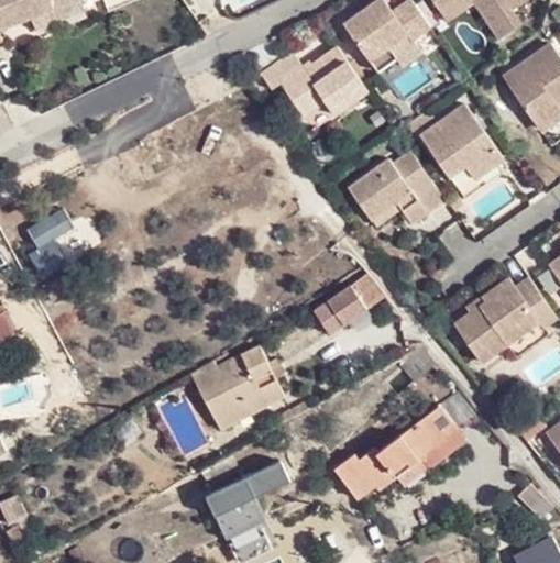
[(41,24),(73,10),(67,0),(2,0),(0,1),(0,44),(10,40),(41,24)]
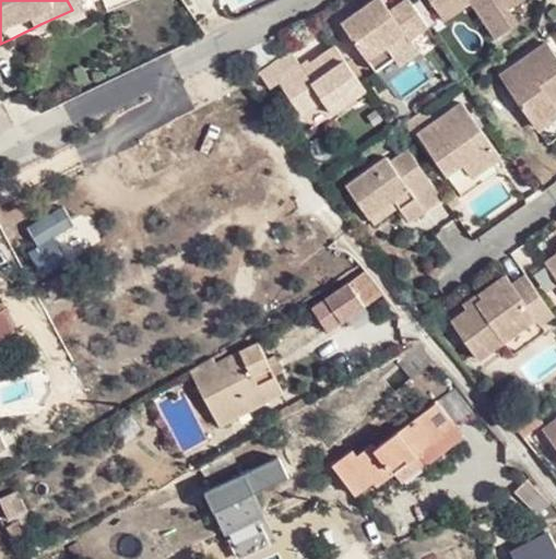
[(67,0),(72,10),(89,2),(87,0),(67,0)]
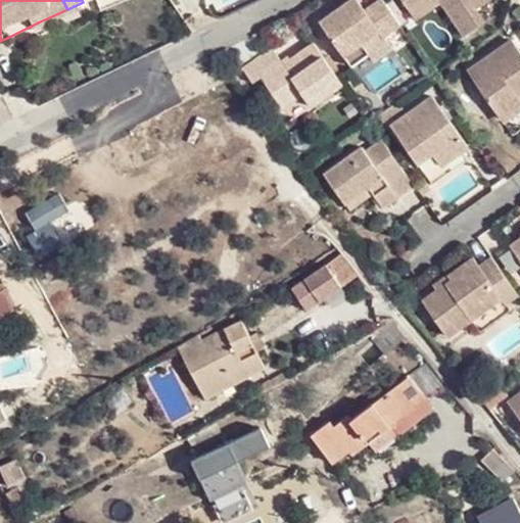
[(402,0),(415,17),(434,4),(440,13),(463,44),(486,27),(478,14),(488,7),(483,0),(402,0)]
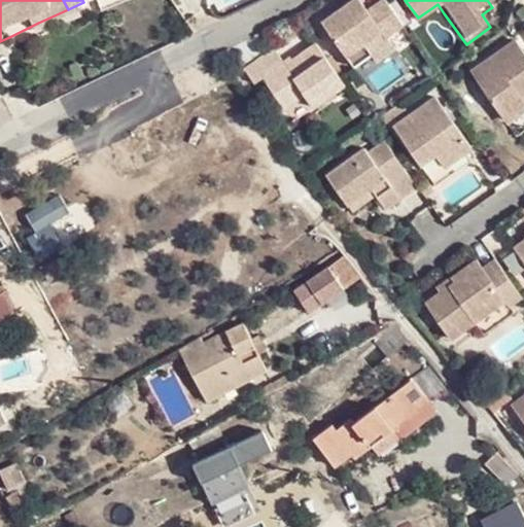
[(83,2),(68,9),(74,23),(90,15),(83,2)]
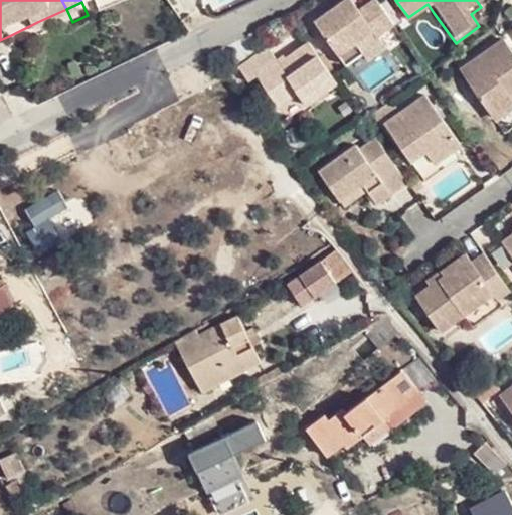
[(414,26),(434,13),(428,4),(408,17),(414,26)]
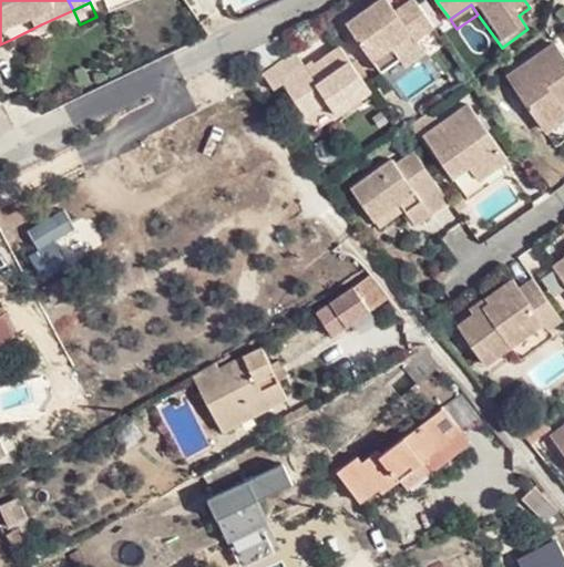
[(80,24),(73,10),(41,24),(49,41),(80,24)]
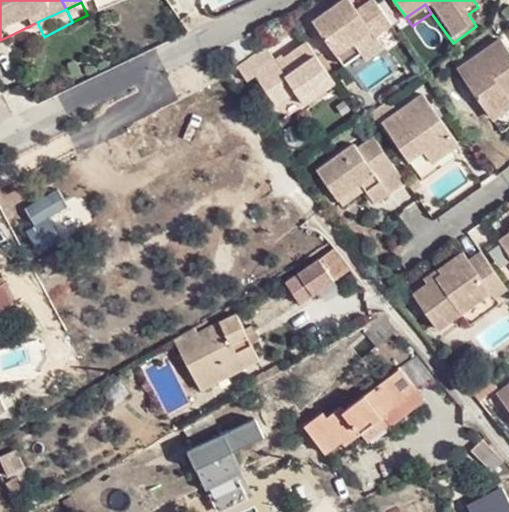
[(379,48),(397,34),(378,9),(362,21),(352,9),(322,31),(345,61),(372,40),(379,48)]
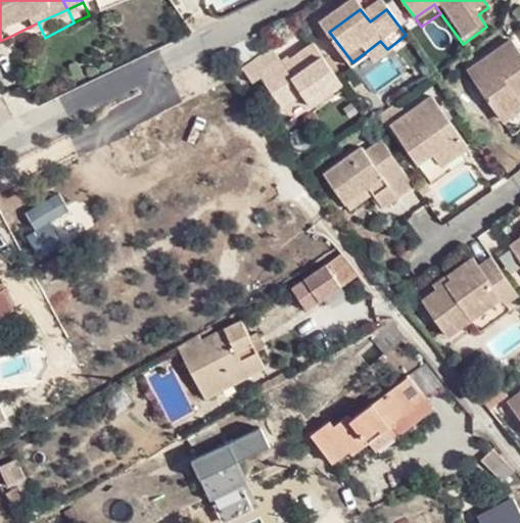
[(0,55),(16,47),(9,37),(0,41),(0,55)]
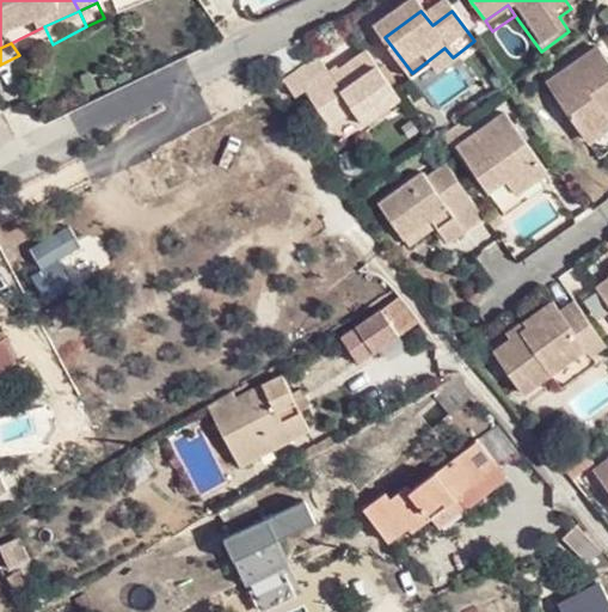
[(607,67),(597,51),(546,86),(590,152),(607,140),(607,67)]
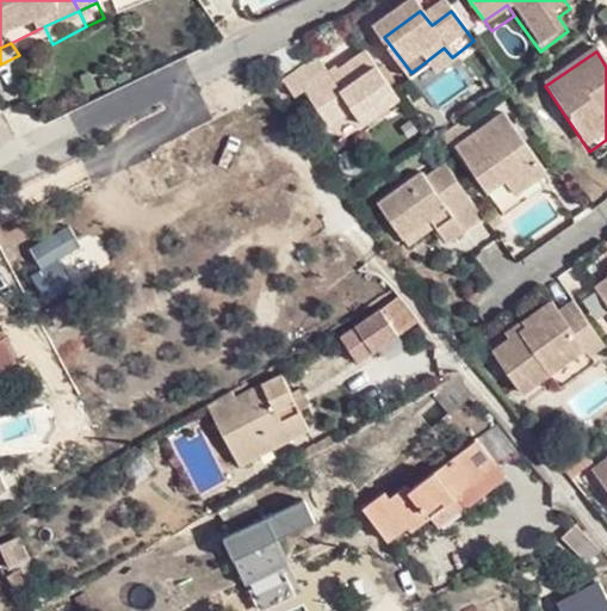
[(398,97),(369,54),(334,79),(321,61),(287,85),(301,104),(311,97),(335,129),(360,112),(365,119),(398,97)]
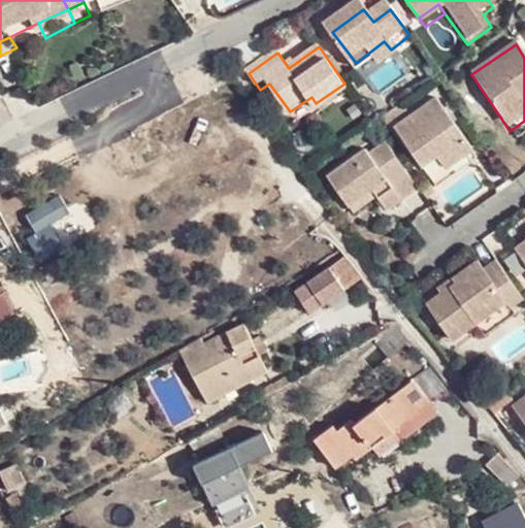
[(312,97),(290,111),(299,125),(349,89),(345,84),(316,103),(312,97)]
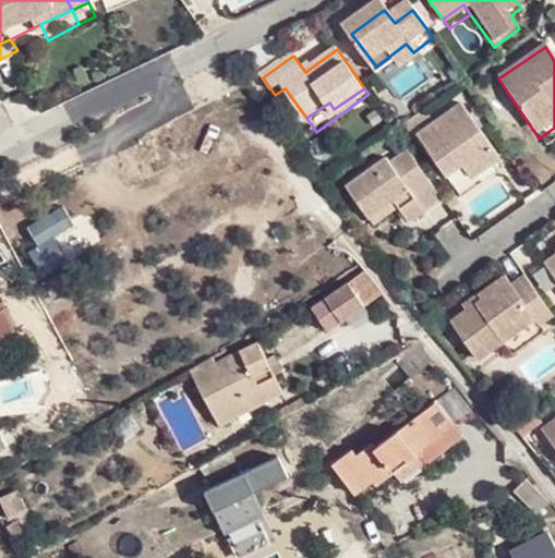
[(422,134),(450,173),(465,164),(473,176),(491,164),(499,157),(462,105),(422,134)]
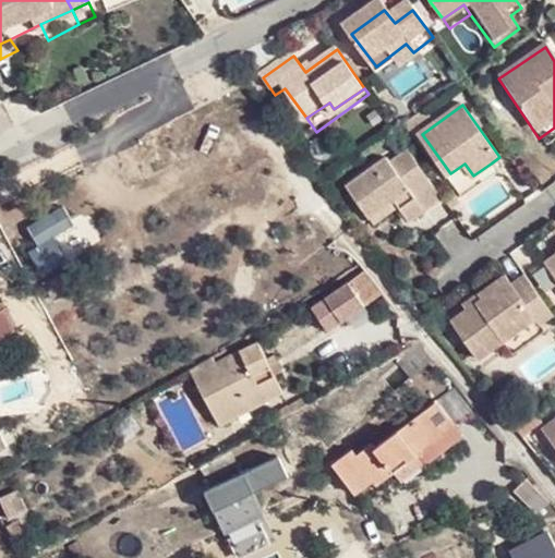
[(554,128),(539,138),(546,150),(554,145),(554,128)]
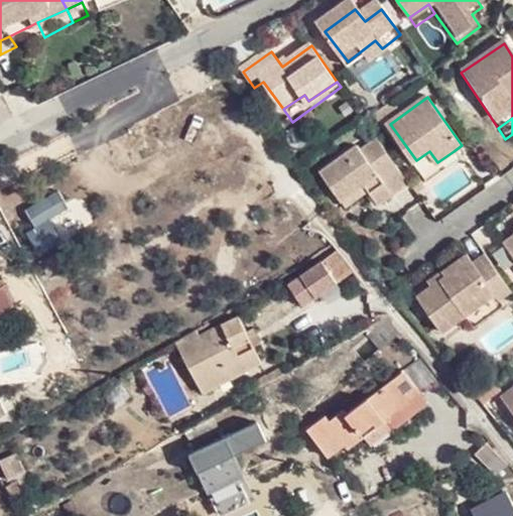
[(369,197),(385,184),(393,197),(409,184),(399,170),(377,140),(360,152),(355,145),(319,170),(342,202),(362,186),(369,197)]
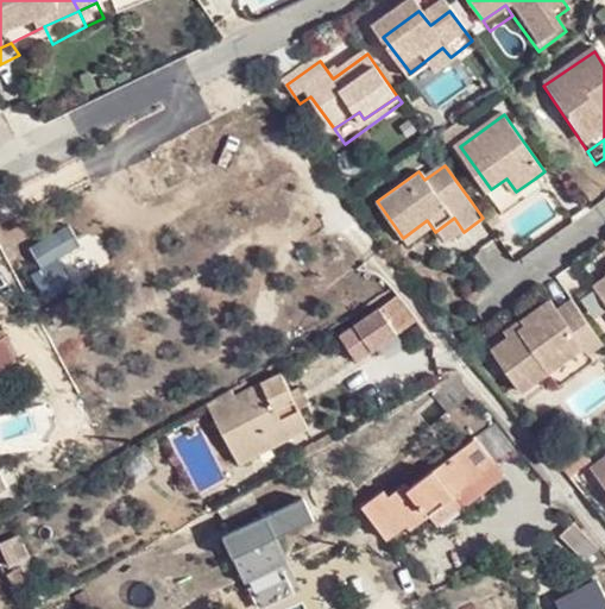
[(506,179),(491,189),(506,211),(541,186),(535,179),(516,192),(506,179)]
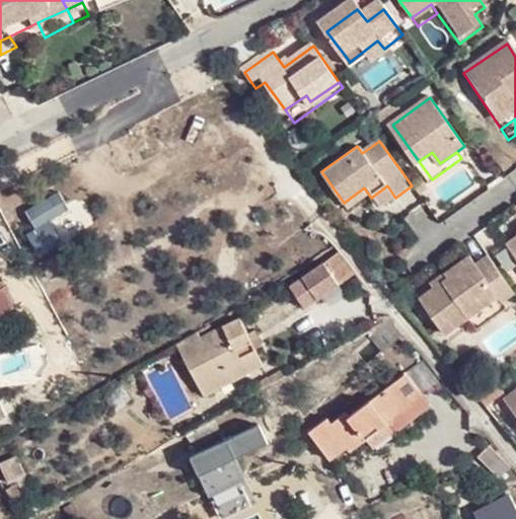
[(387,186),(371,198),(380,209),(395,198),(387,186)]
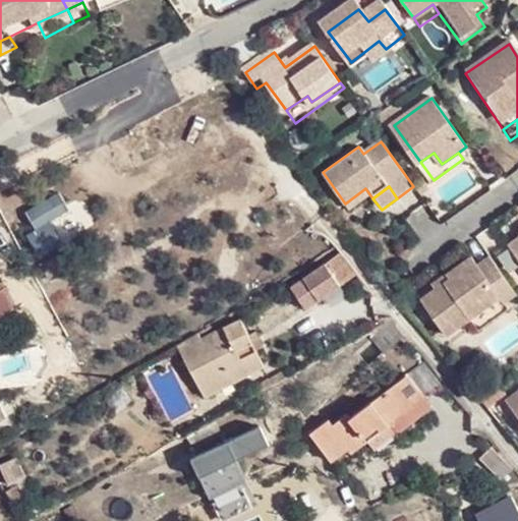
[(345,204),(352,213),(372,198),(365,188),(345,204)]
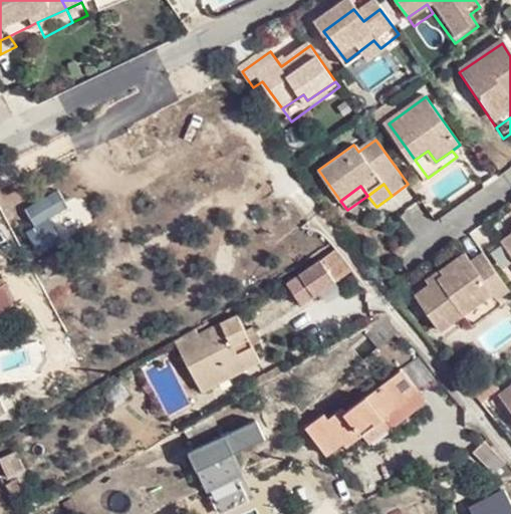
[(510,231),(499,240),(510,258),(510,231)]
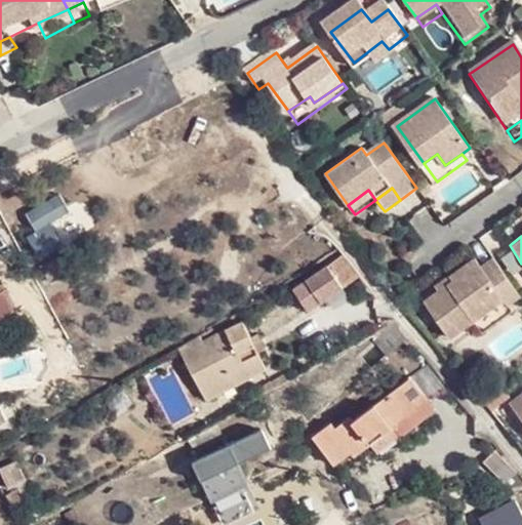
[(358,278),(340,255),(292,288),(307,311),(358,278)]
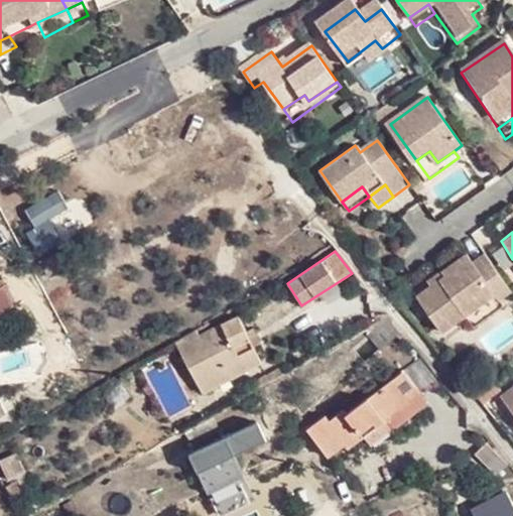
[(512,291),(485,252),(470,262),(464,254),(438,272),(443,279),(430,288),(414,299),(439,337),(462,321),(494,298),(497,302),(512,291)]
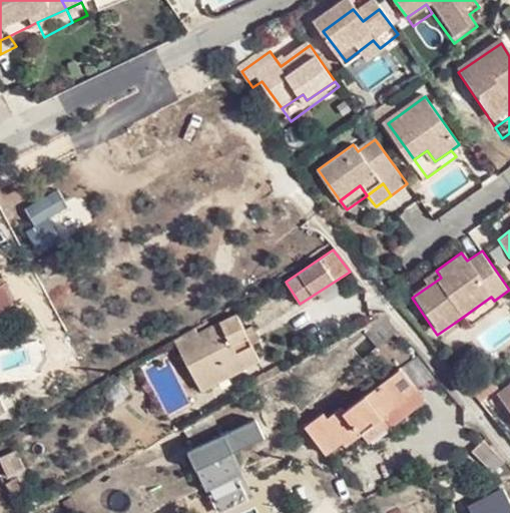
[(423,280),(428,287),(441,278),(436,271),(423,280)]
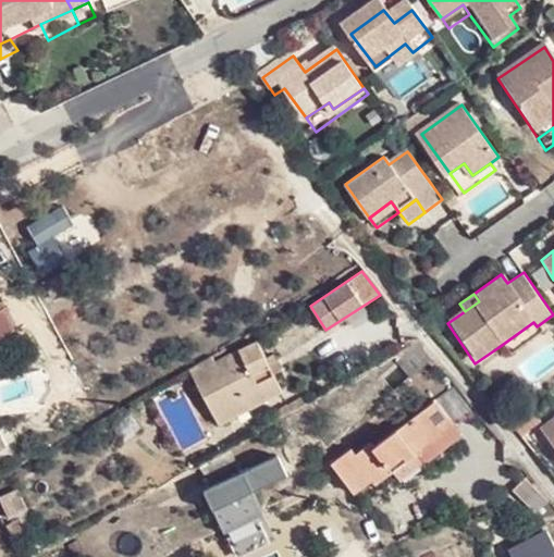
[(0,338),(12,333),(0,309),(0,338)]
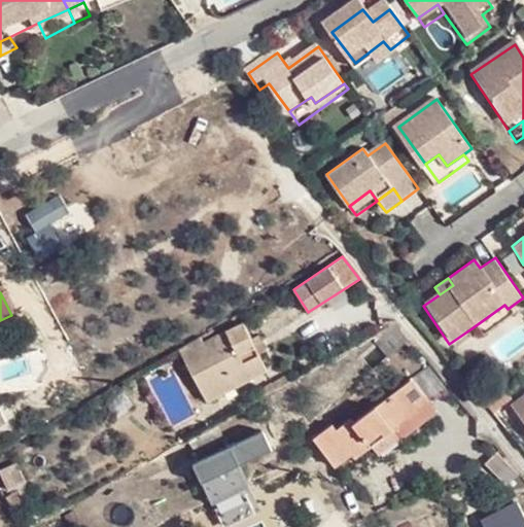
[(514,318),(508,309),(504,305),(472,328),(481,341),(514,318)]
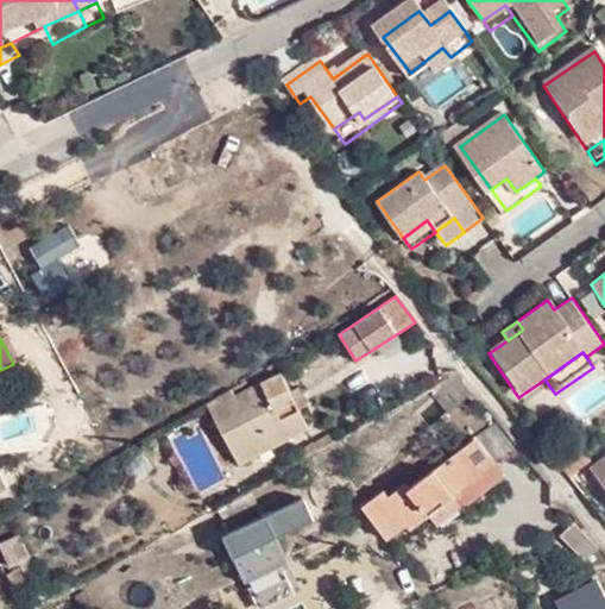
[(203,407),(206,409),(241,466),(314,425),(278,365),(240,389),(235,385),(203,407)]
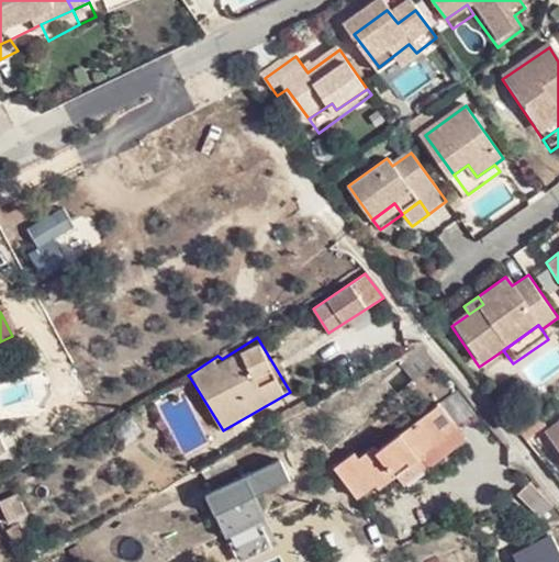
[(371,447),(357,458),(376,483),(378,487),(392,475),(393,476),(420,459),(476,415),(458,390),(376,452),(371,447)]
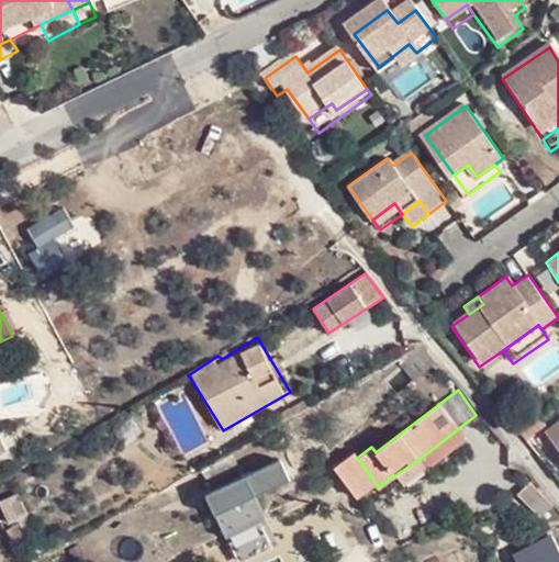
[(558,425),(558,424),(541,437),(558,461),(558,425)]
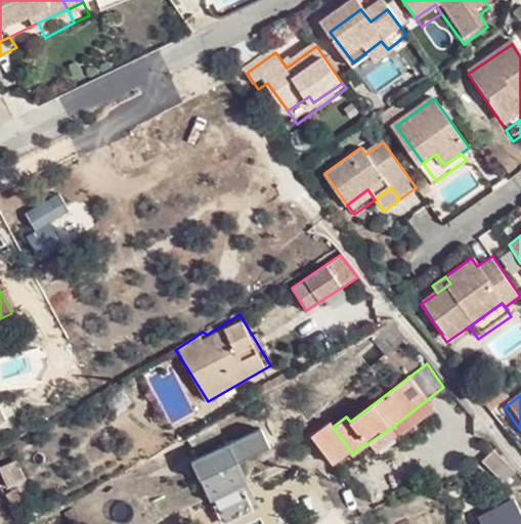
[(311,433),(327,457),(330,461),(350,450),(333,427),(330,421),(311,433)]
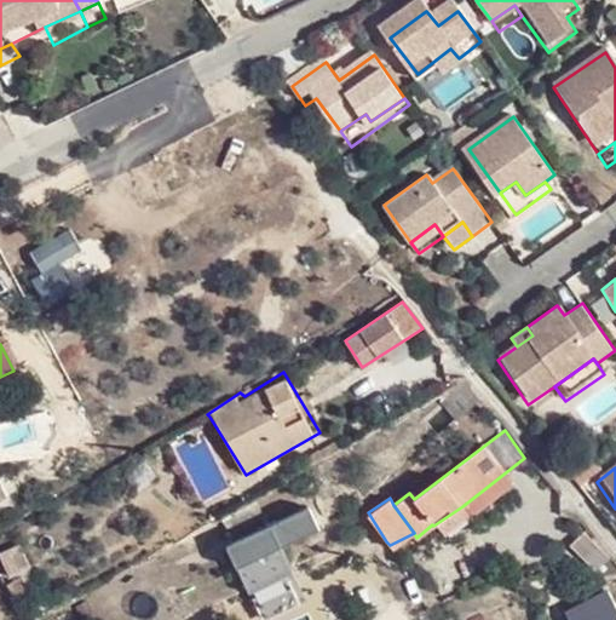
[(462,506),(433,526),(442,537),(471,517),(462,506)]
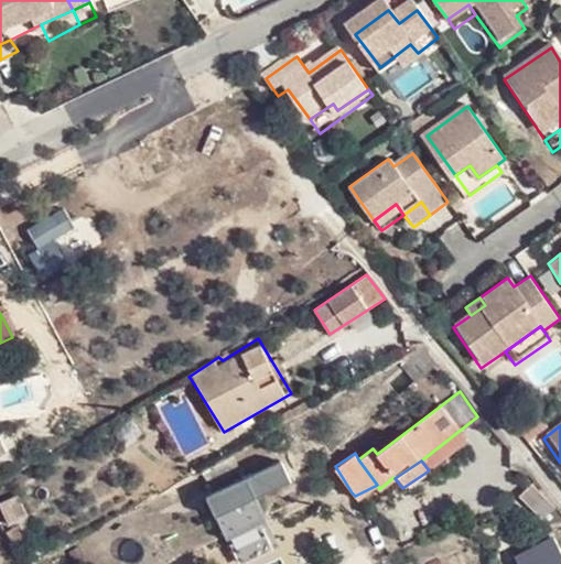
[(521,502),(536,490),(524,478),(511,491),(521,502)]
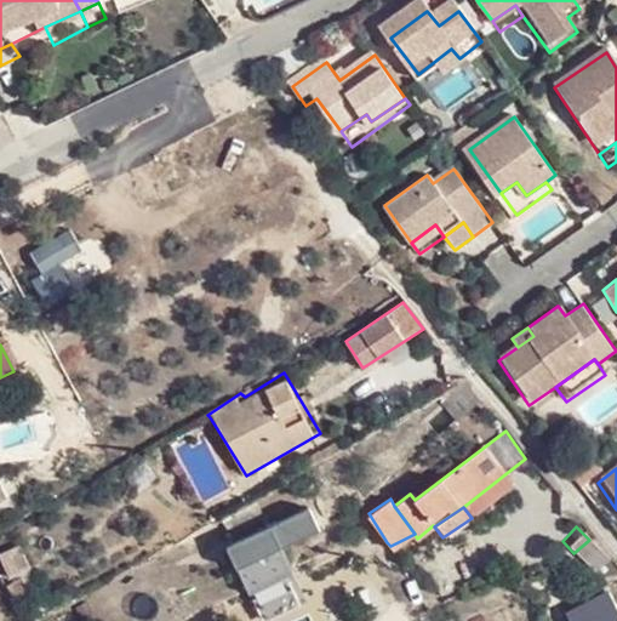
[(298,603),(268,528),(229,543),(260,619),(298,603)]
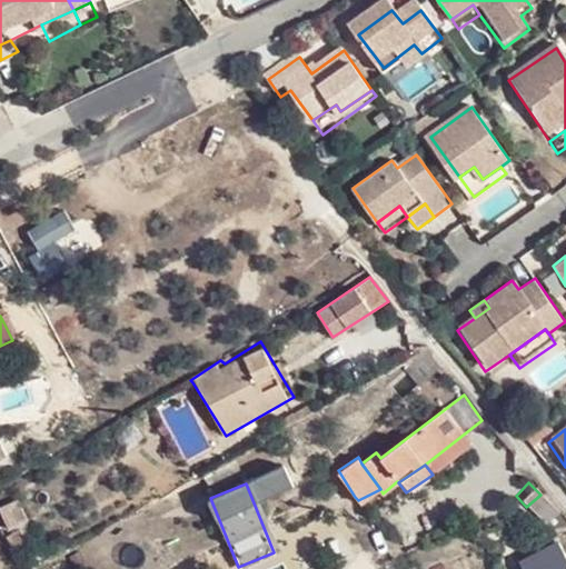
[(555,509),(540,495),(526,507),(542,521),(555,509)]
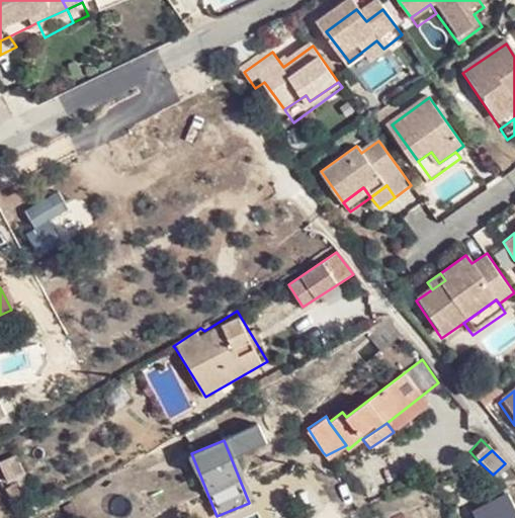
[(470,510),(475,517),(514,517),(514,510),(507,494),(470,510)]
